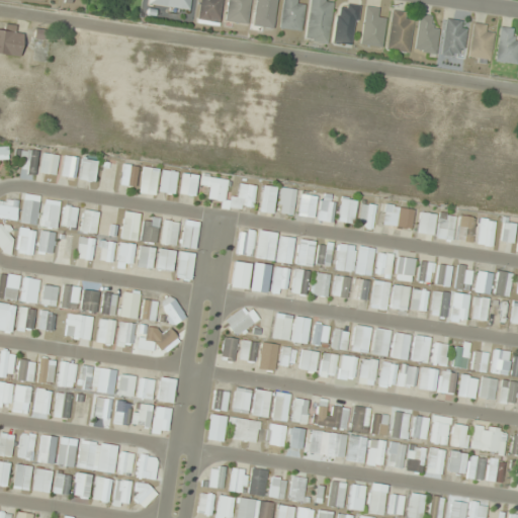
[(188,10),(189,0),(148,0),(148,3),(188,10)]
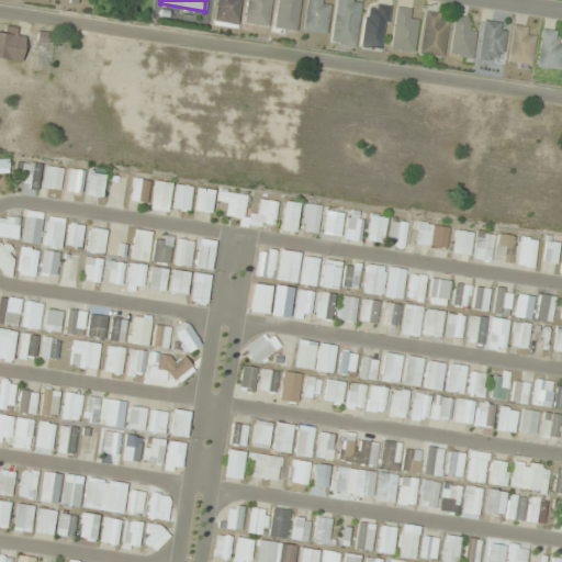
[(237,24),(239,0),(215,0),(214,22),(237,24)]
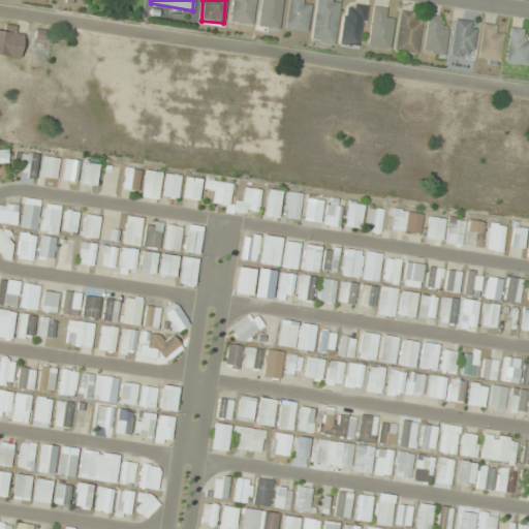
[(253,0),(230,0),(230,23),(253,24),(253,0)]
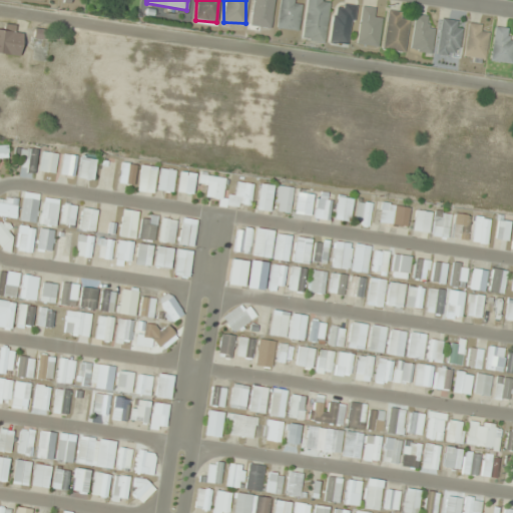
[(274,0),(252,0),(248,24),(269,28),(274,0)]
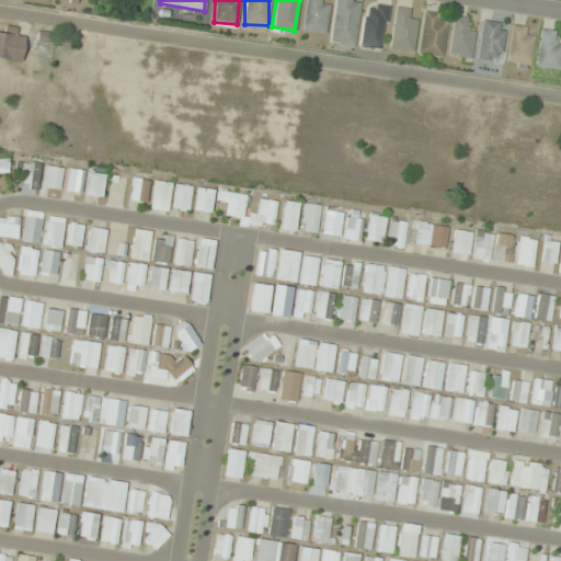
[(327,0),(305,0),(302,31),(325,33),(329,0),(327,0)]
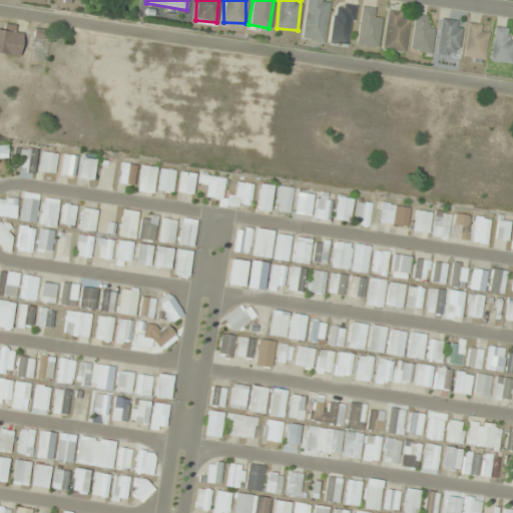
[(307,0),(302,39),(324,42),(329,0),(307,0)]
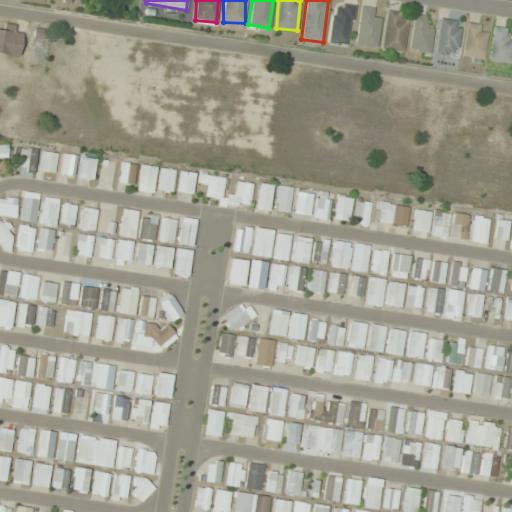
[(349,45),(353,4),(333,2),(329,43),(349,45)]
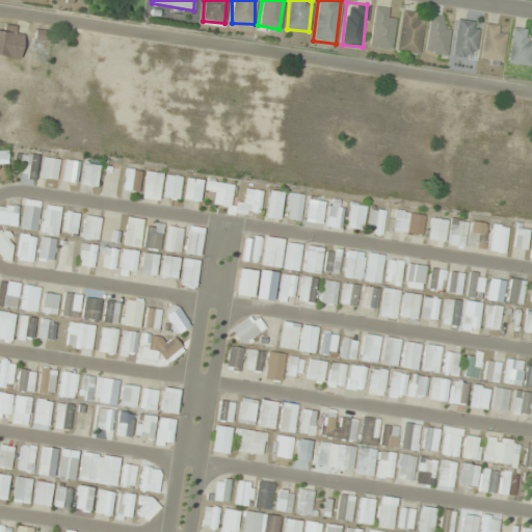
[(391,49),(395,19),(386,18),(387,7),(375,6),(369,46),(391,49)]
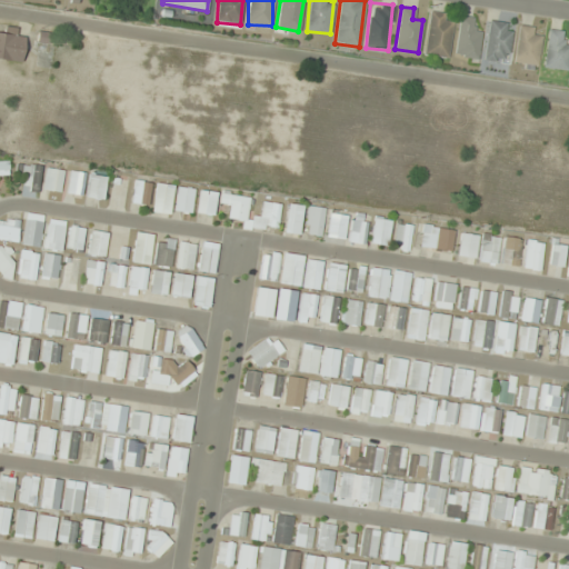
[(447,58),(455,15),(431,10),(423,53),(447,58)]
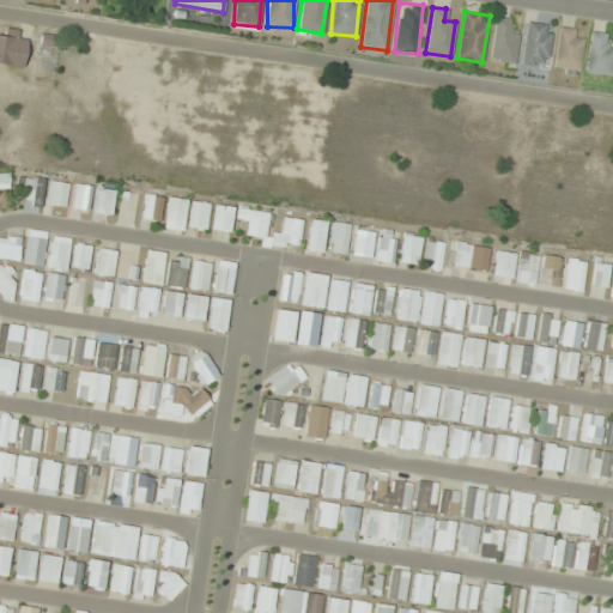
[(509,19),(496,17),(489,60),(514,64),(520,31),(508,30),(509,19)]
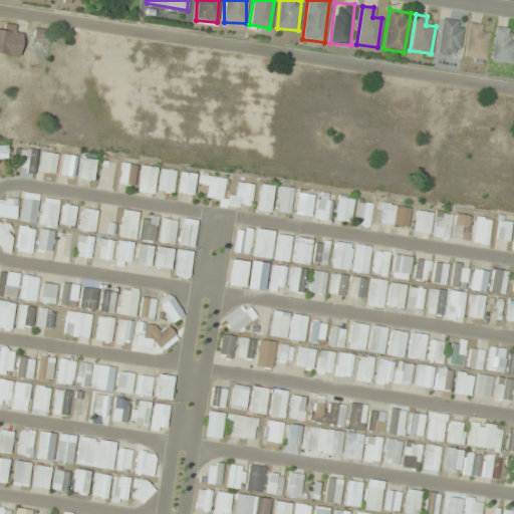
[(463,21),(442,18),(437,53),(458,56),(463,21)]
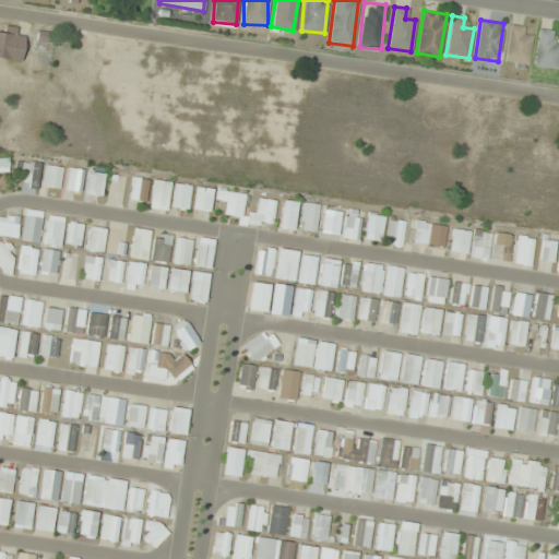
[(24,34),(15,34),(16,28),(2,26),(1,33),(0,33),(0,57),(21,60),(24,34)]
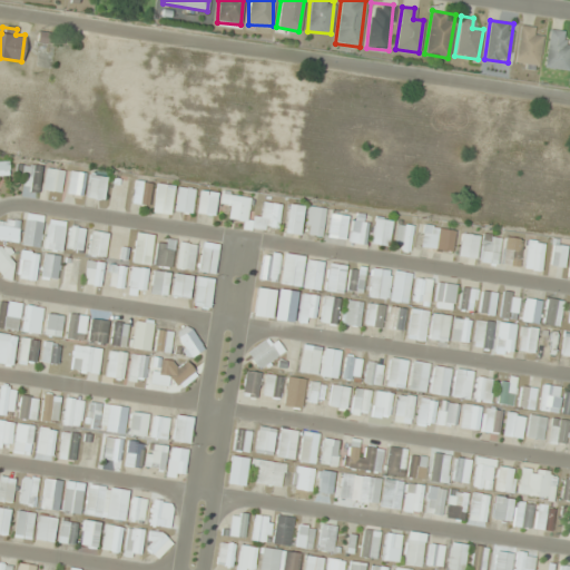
[(541,27),(518,27),(519,61),(542,61),(541,27)]
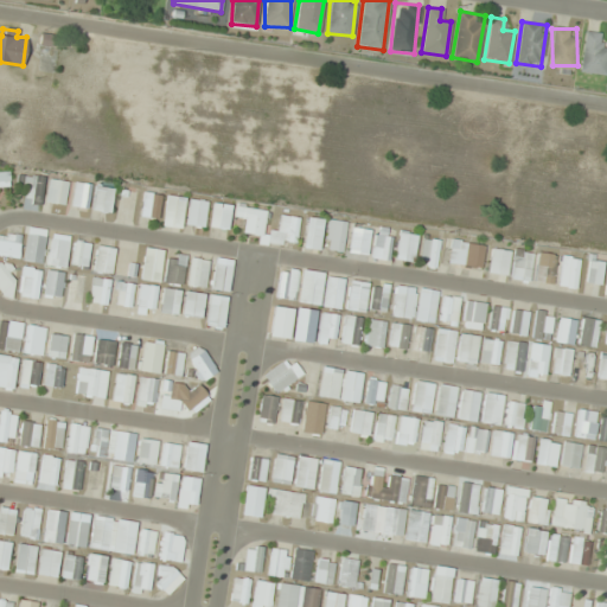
[(606,64),(606,45),(599,44),(600,32),(586,31),(581,72),(606,75),(606,64)]
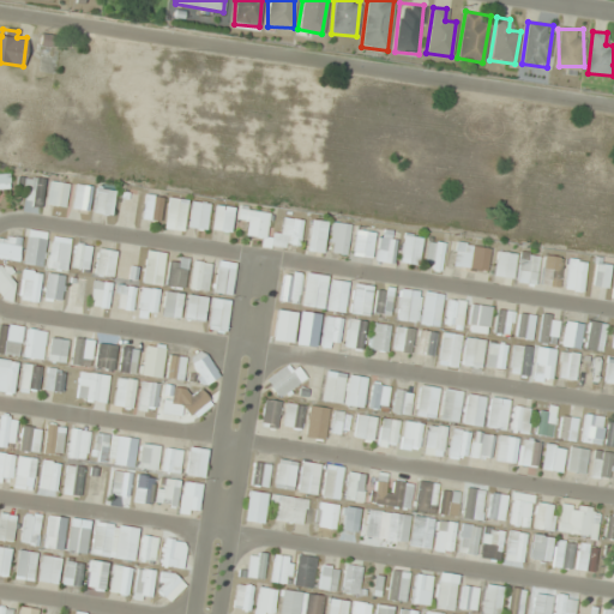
[(0,190),(10,190),(10,174),(0,174),(0,190)]
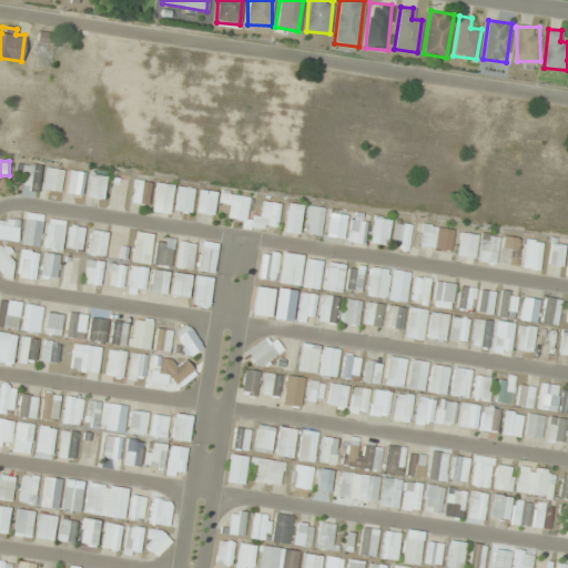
[(19,163),(18,173),(28,174),(27,190),(39,192),(41,165),(19,163)]
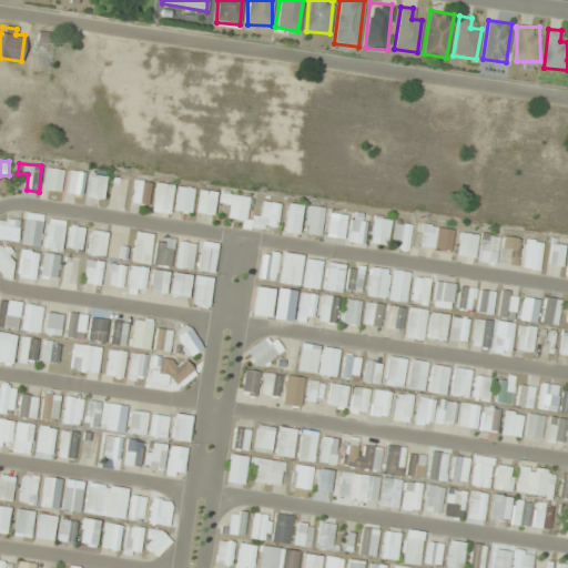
[(60,192),(64,170),(48,166),(42,188),(60,192)]
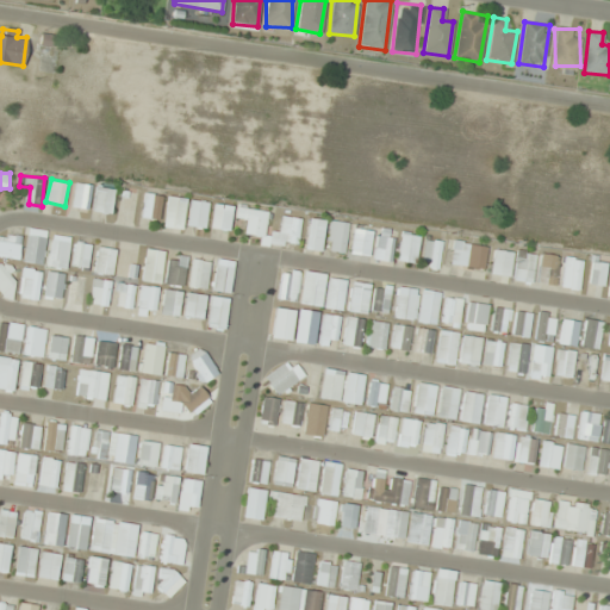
[(87,210),(92,186),(76,182),(72,206),(87,210)]
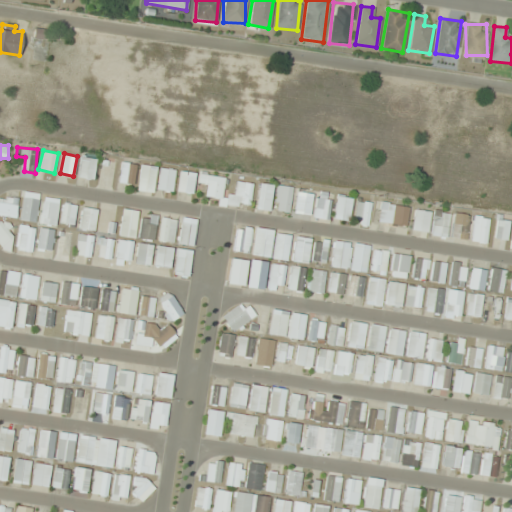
[(96,159),(82,157),(78,177),(93,179),(96,159)]
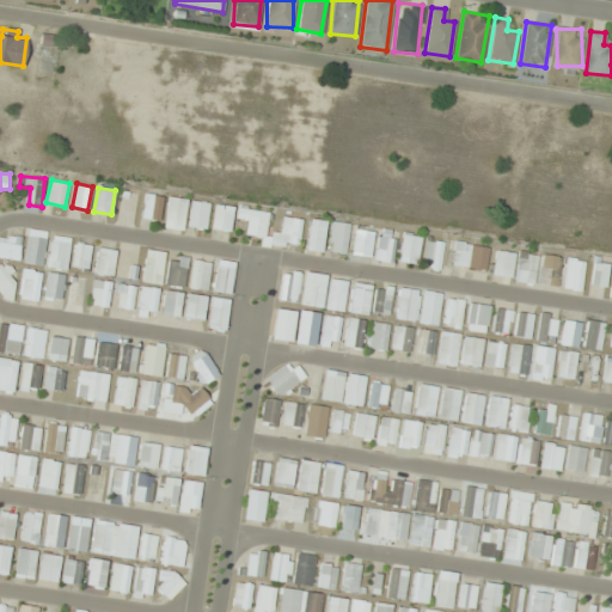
[(163,196),(146,194),(142,218),(159,220),(163,196)]
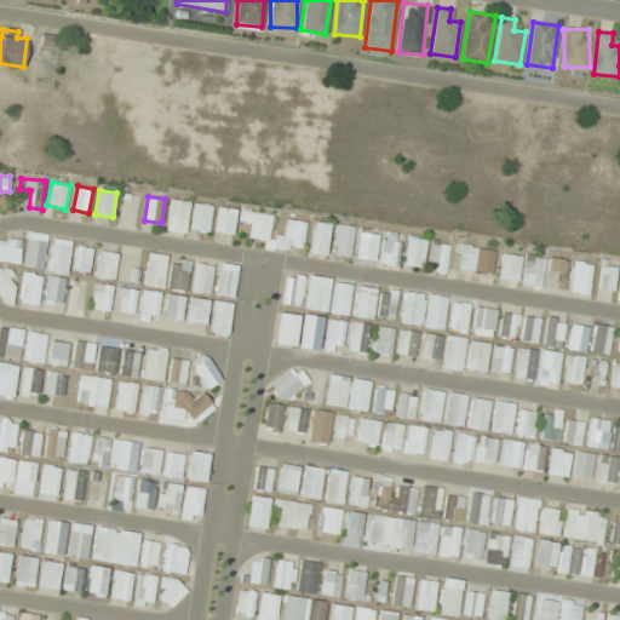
[(166,231),(185,233),(189,201),(170,199),(166,231)]
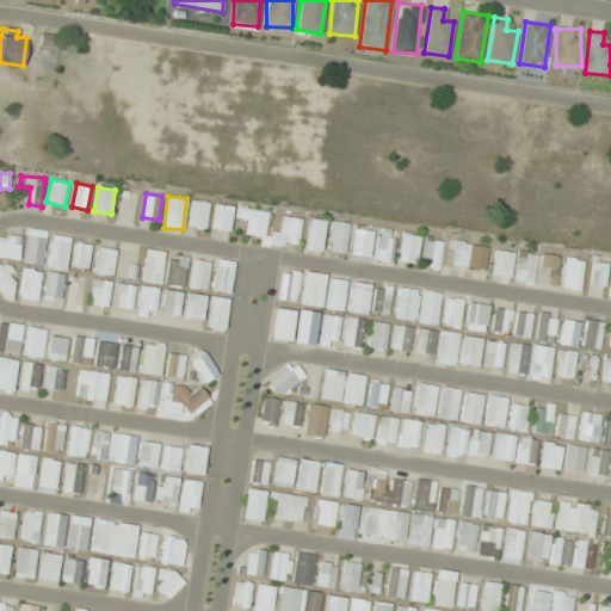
[(205,228),(209,203),(191,201),(187,226),(205,228)]
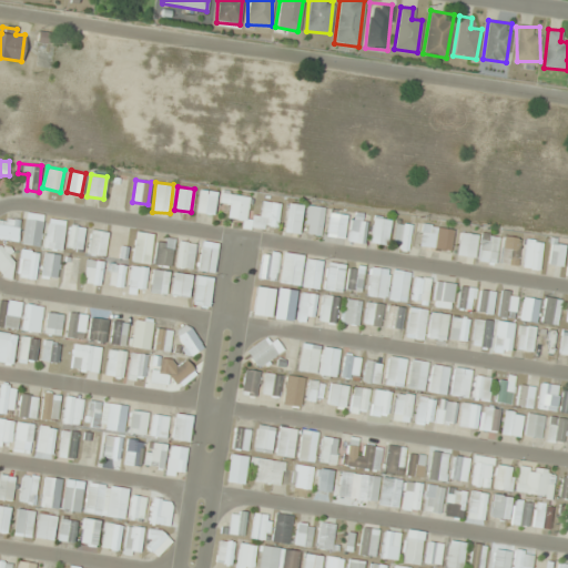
[(196,212),(213,214),(216,192),(199,190),(196,212)]
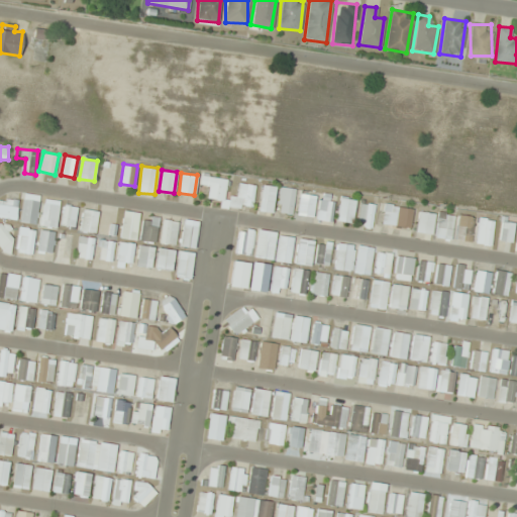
[(200,183),(210,187),(207,196),(221,202),(228,183),(204,174),(200,183)]
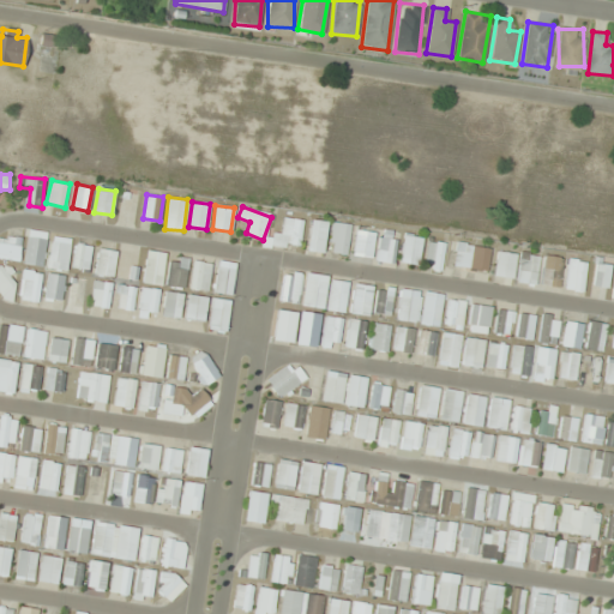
[(326,222),(311,220),(306,252),(323,254),(326,222)]
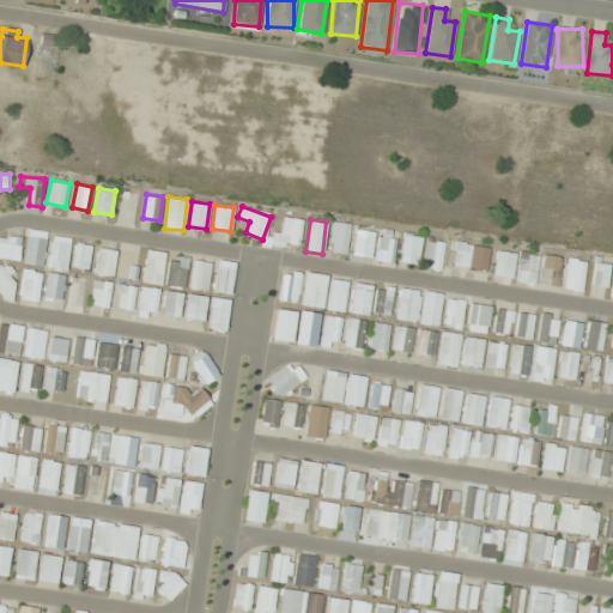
[(334,254),(350,250),(345,222),(331,224),(334,254)]
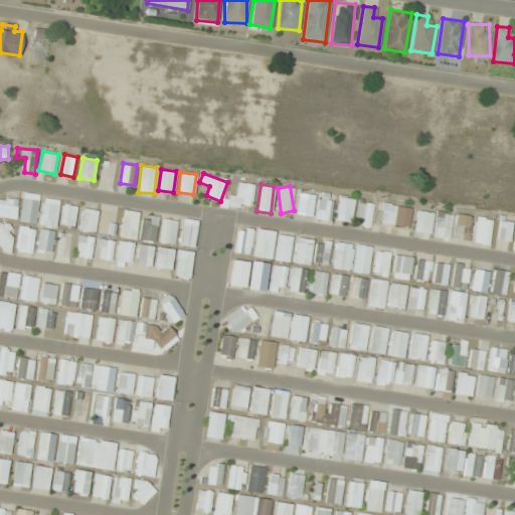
[(38,194),(22,193),(22,221),(37,222),(38,194)]
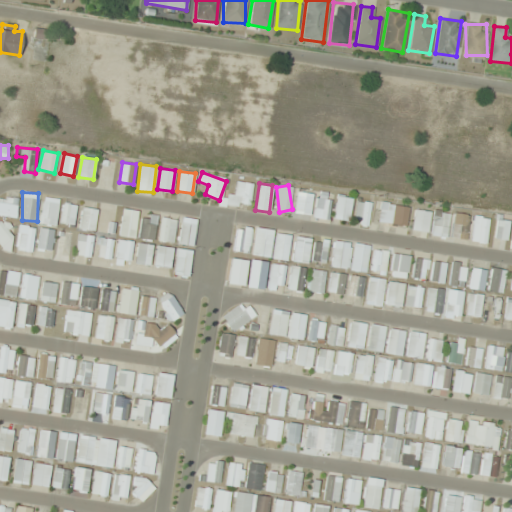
[(309,213),(311,197),(296,195),(295,212),(309,213)]
